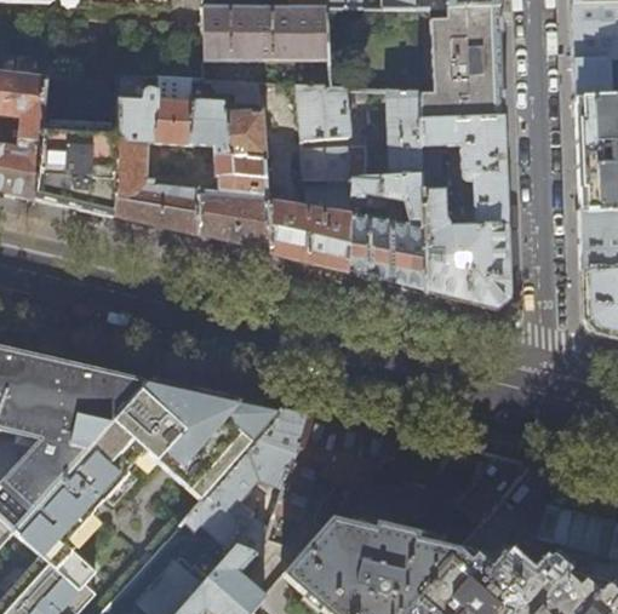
[(330,55),(327,4),(327,0),(265,0),(265,3),(225,3),(205,4),(206,56),(330,55)]
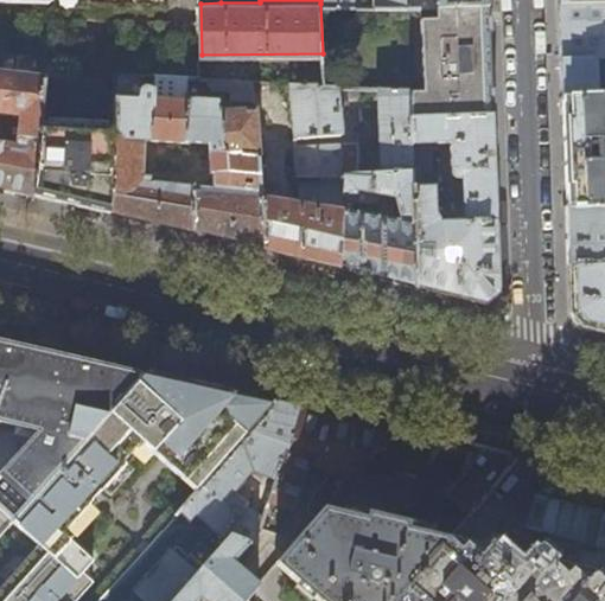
[(560,0),(561,18),(562,55),(604,53),(604,0),(560,0)]
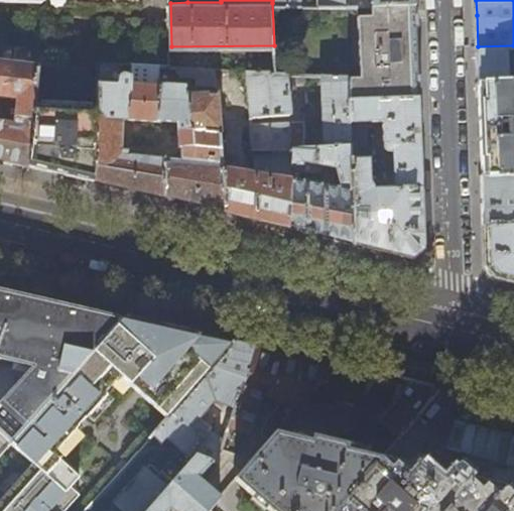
[(418,47),(416,1),(373,3),(368,3),(357,3),(360,75),(348,75),(349,98),(420,95),(418,47)]
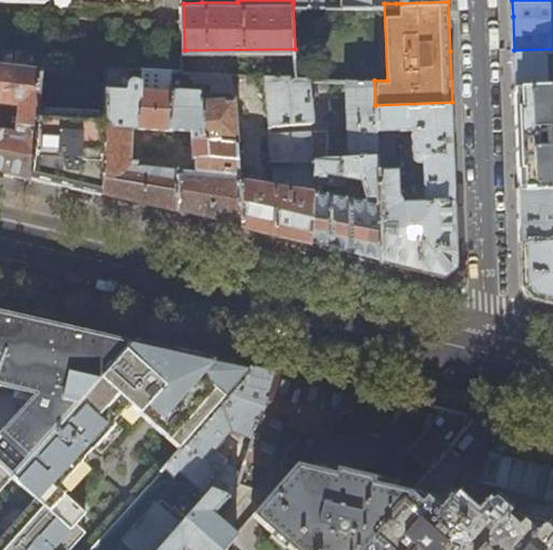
[(39,96),(44,48),(16,46),(15,63),(0,61),(0,165),(31,174),(39,96)]
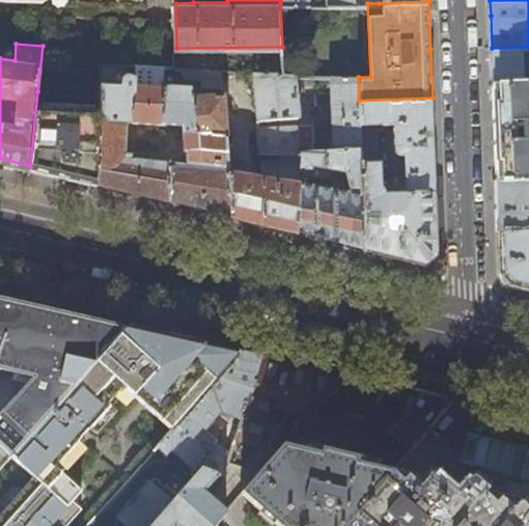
[(493,59),(494,80),(528,78),(528,47),(492,48),(493,59)]
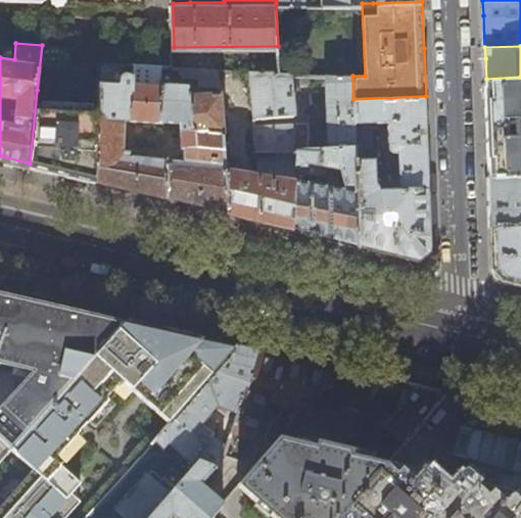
[(121,73),(121,75),(120,82),(99,81),(98,104),(95,179),(121,185),(176,197),(229,209),(228,213),(231,213),(227,168),(221,92),(189,94),(189,85),(161,84),(162,64),(135,63),(135,71),(126,71),(123,71),(122,73),(121,73)]
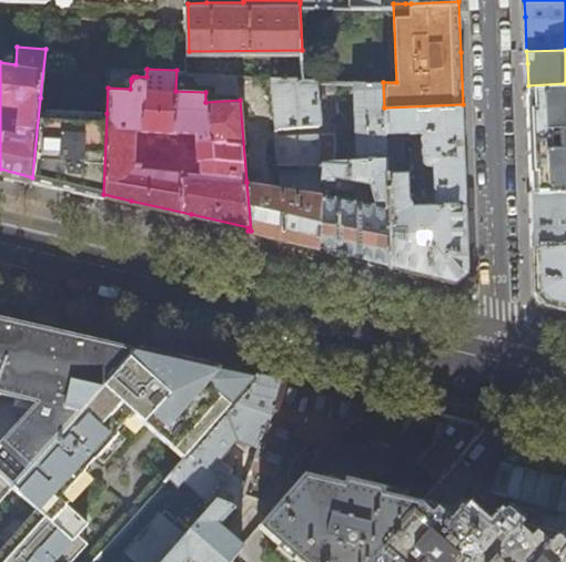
[(238,72),(189,69),(189,72),(196,72),(196,78),(215,80),(214,88),(239,90),(238,72)]
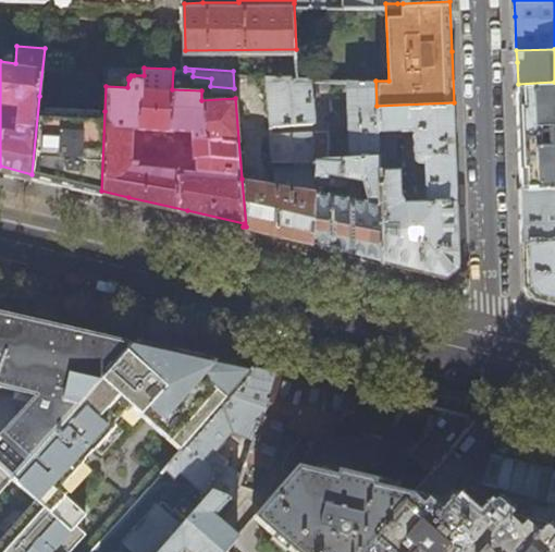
[(264,73),(269,123),(315,121),(310,94),(318,93),(319,84),(335,84),(335,78),(297,76),(297,75),(264,73)]
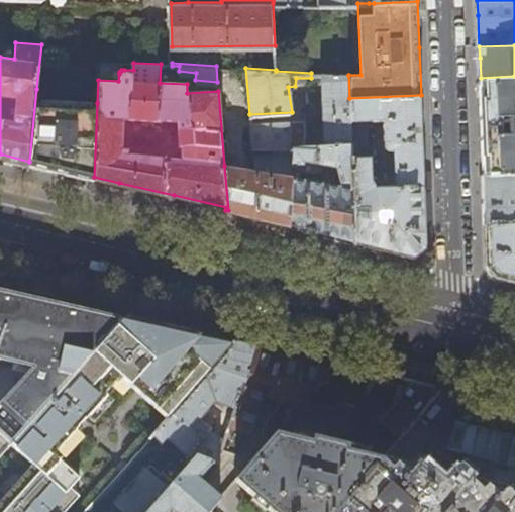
[(325,144),(350,142),(349,98),(348,75),(321,73),(325,144)]
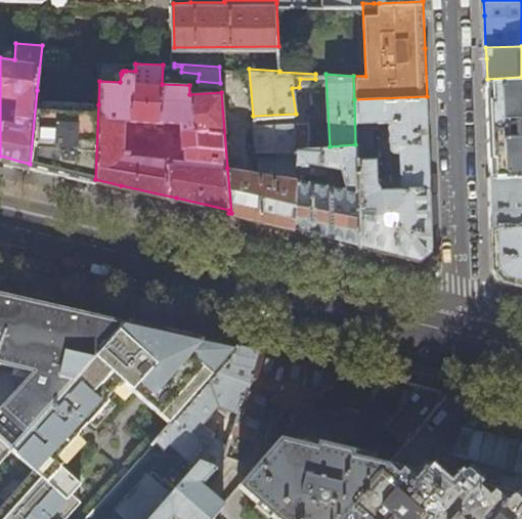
[(488,122),(490,174),(521,173),(521,77),(487,79),(488,122)]
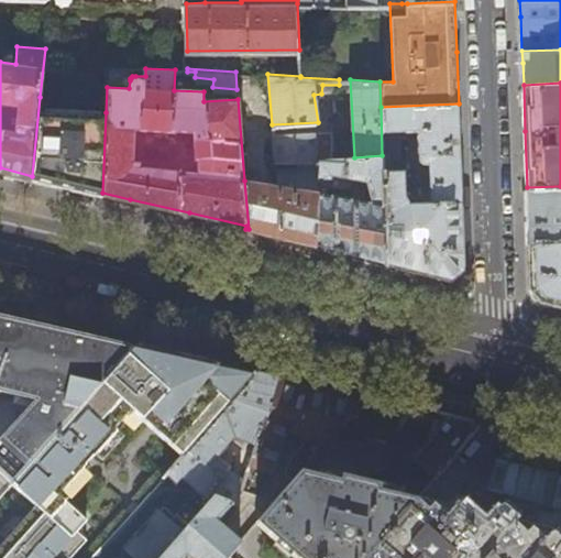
[(106,112),(40,97),(32,176),(58,182),(102,193),(106,112)]
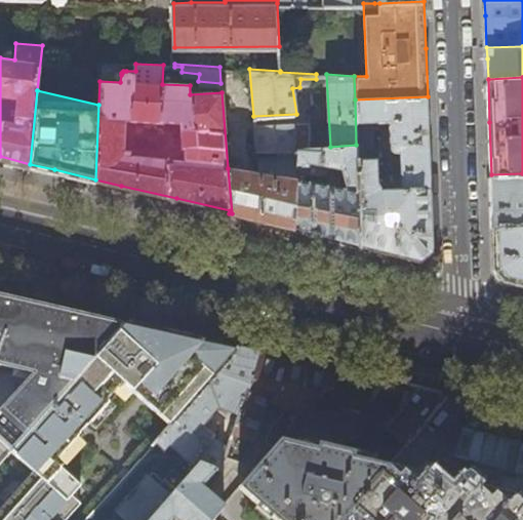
[(355,100),(356,145),(360,242),(360,245),(390,252),(420,260),(433,249),(430,161),(428,96),(355,100)]
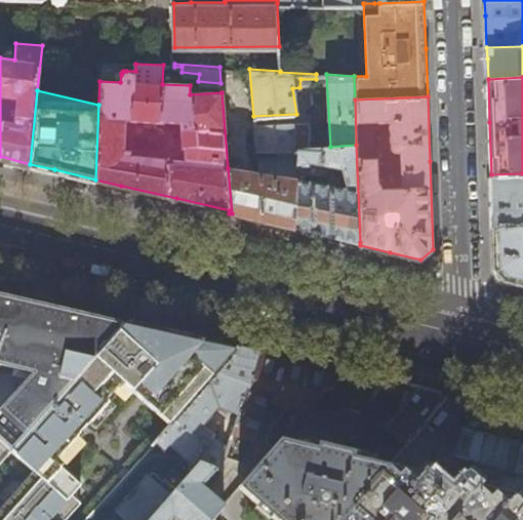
[(254,123),(256,149),(294,149),(295,120),(254,123)]
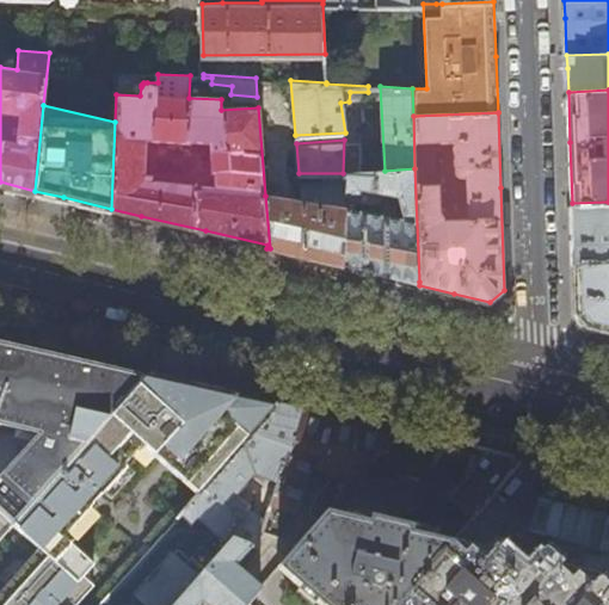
[(419,282),(414,168),(385,171),(348,172),(346,180),(346,196),(374,202),(382,196),(383,191),(399,193),(404,216),(395,218),(352,210),(351,203),(346,202),(344,264),(382,273),(419,282)]
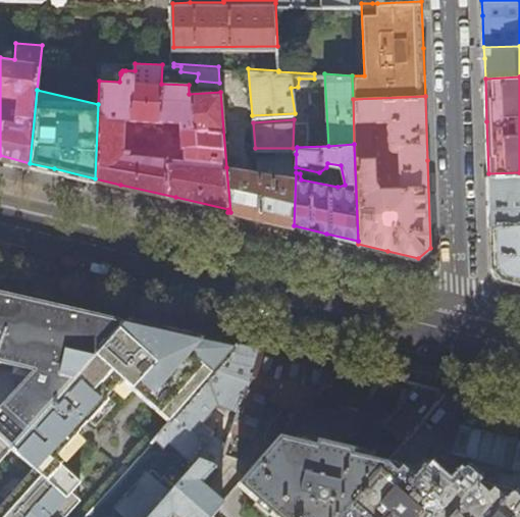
[(296,167),(296,154),(256,154),(258,172),(226,167),(230,212),(260,219),(294,227),(294,225),(296,172),(296,167)]
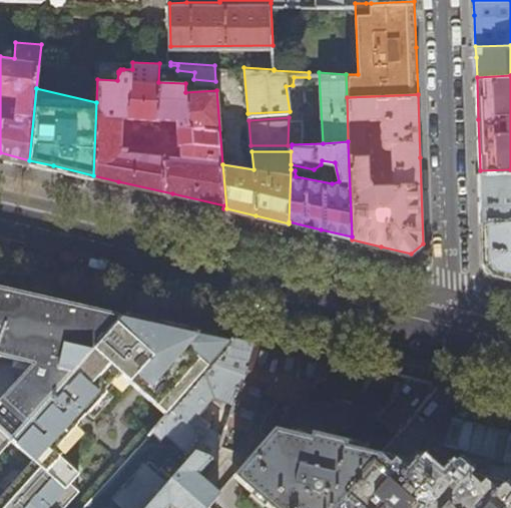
[(510,169),(480,170),(481,194),(482,219),(510,217),(510,169)]
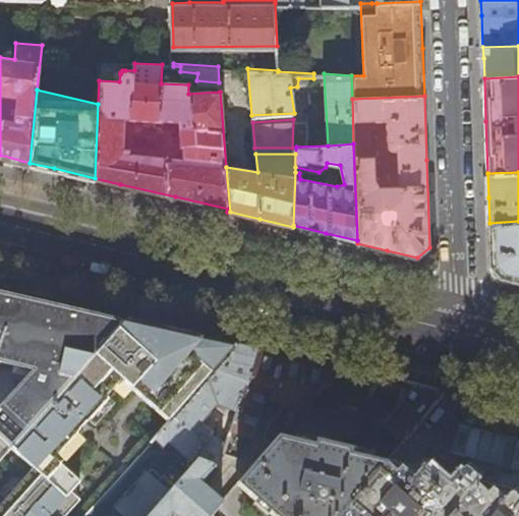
[(518,221),(489,223),(489,245),(491,265),(501,277),(515,281),(518,282),(518,221)]
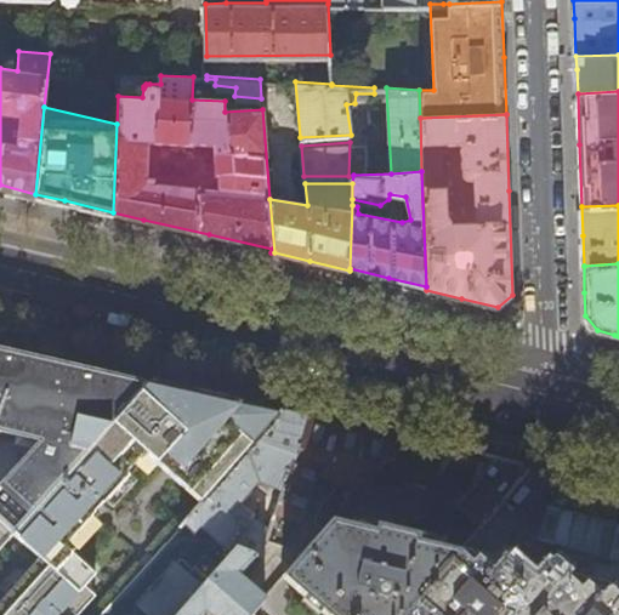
[(0,427),(43,438),(0,484),(0,516),(13,528),(147,380),(49,357),(0,345),(0,427)]
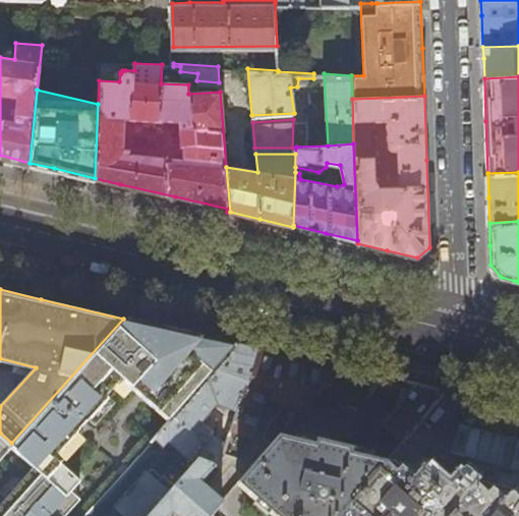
[(107,393),(123,376),(171,417),(236,343),(176,329),(125,317),(123,319),(11,443),(7,448),(30,468),(0,501),(0,515),(64,515),(82,497),(73,489),(82,478),(57,455),(110,396),(107,393)]
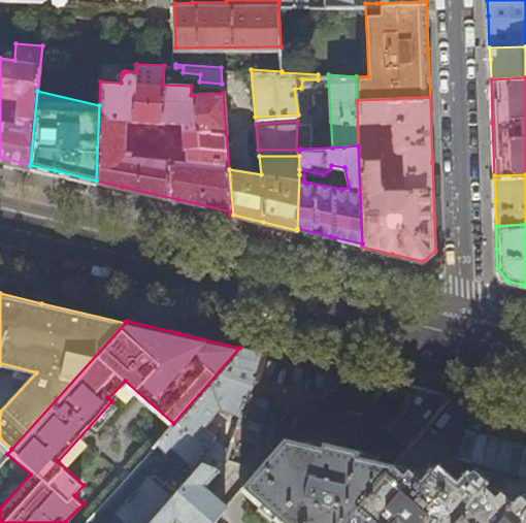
[(248,349),(239,348),(173,423),(157,442),(167,450),(172,444),(199,466),(203,462),(223,469),(231,446),(202,426),(221,406),(241,412),(260,352),(248,349)]
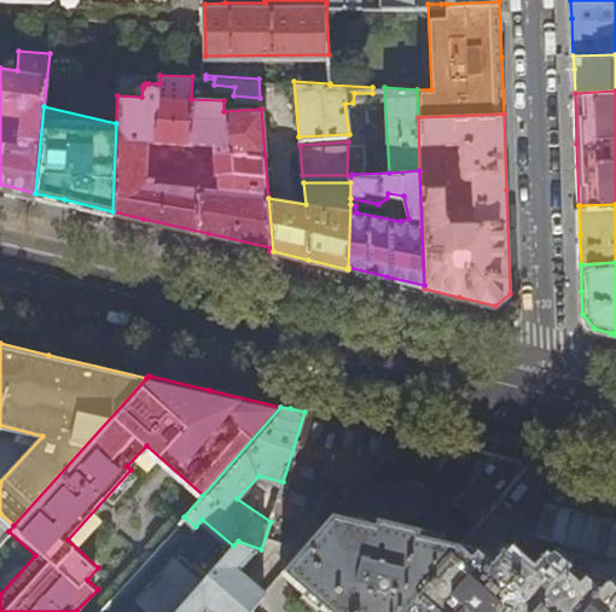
[(175,611),(210,611),(213,610),(215,611),(248,611),(253,606),(283,571),(331,516),(360,482),(401,435),(354,424),(304,412),(283,482),(271,522),(261,549),(238,541),(233,546),(221,560),(175,611)]
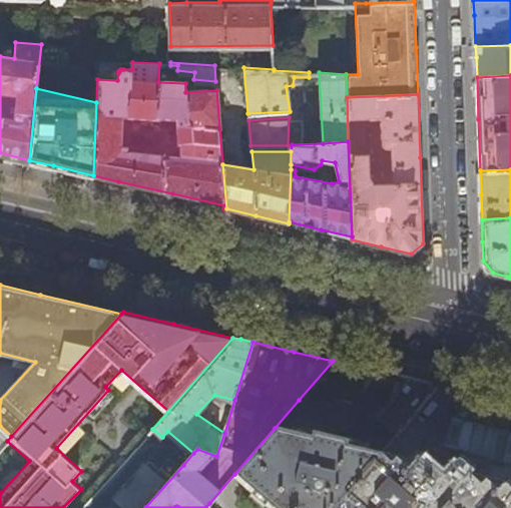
[(379,372),(333,361),(299,400),(319,417),(342,391),(361,396),(379,372)]
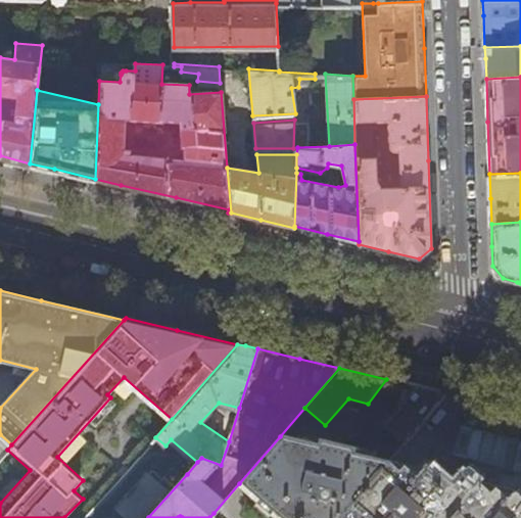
[(386,421),(406,438),(445,392),(406,383),(401,405),(386,421)]
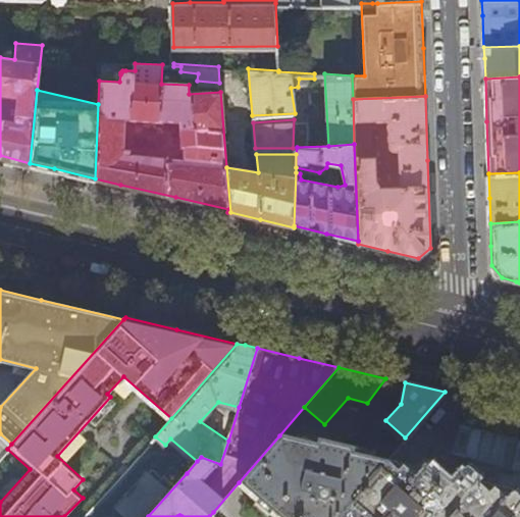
[(0,456),(7,449),(11,444),(0,433),(0,456)]
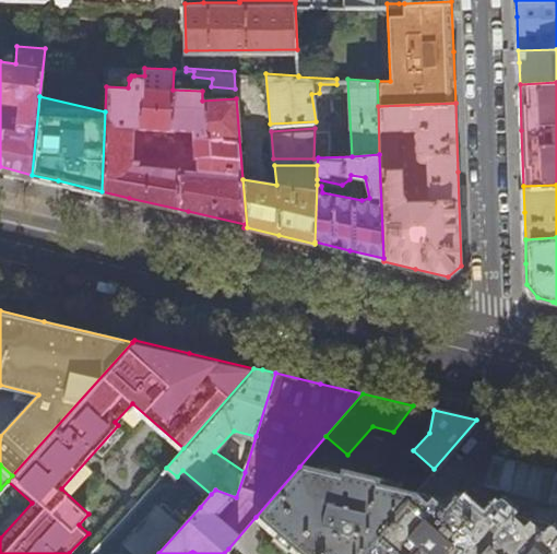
[(358,553),(413,493),(299,467),(256,517),(298,553),(358,553)]
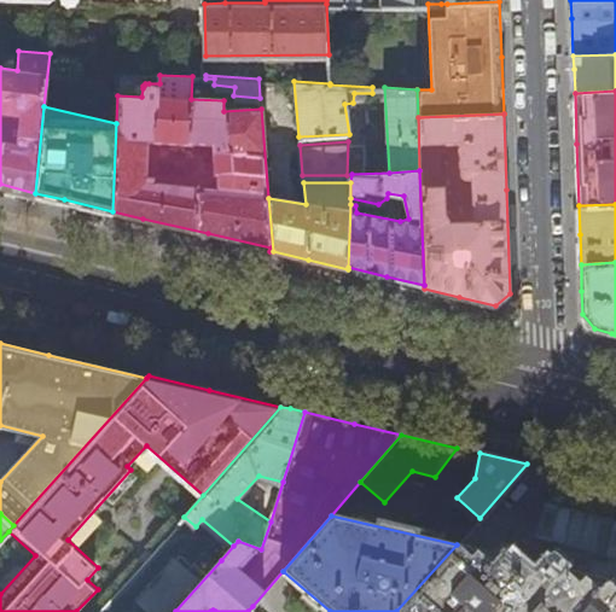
[(615,583),(457,545),(396,611),(615,611),(615,583)]
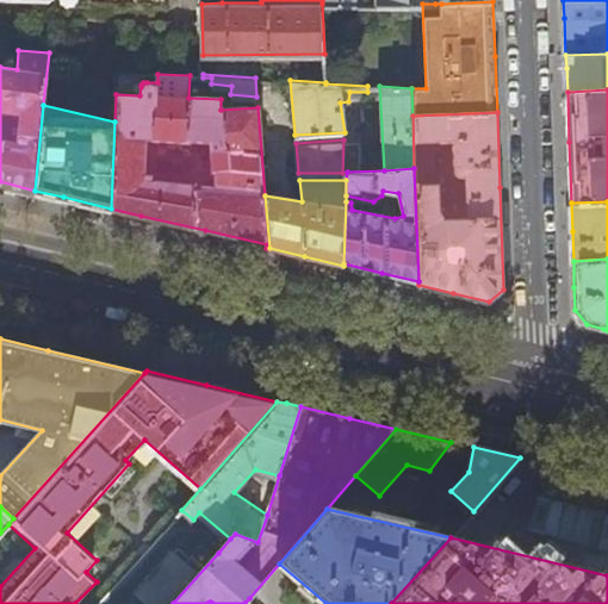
[(147,603),(173,603),(218,553),(204,540),(186,560),(173,548),(136,590),(149,602),(147,603)]
